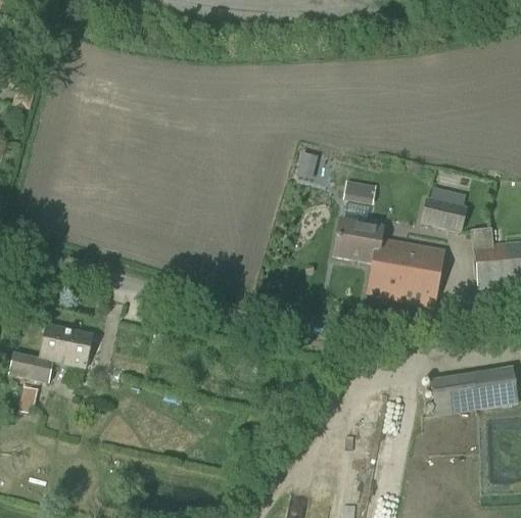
[(0,0),(0,7),(10,11),(13,0),(0,0)]
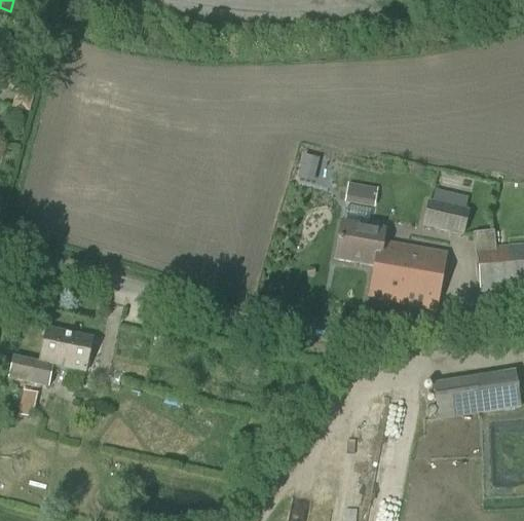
[(19,82),(13,104),(32,107),(36,85),(19,82)]
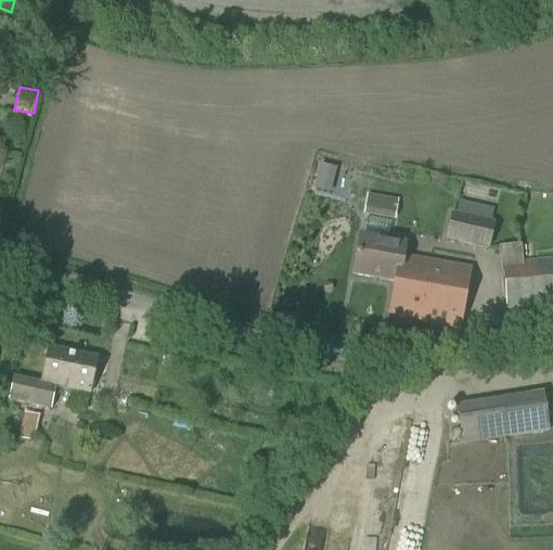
[(377,191),(369,190),(365,210),(374,212),(377,191)]
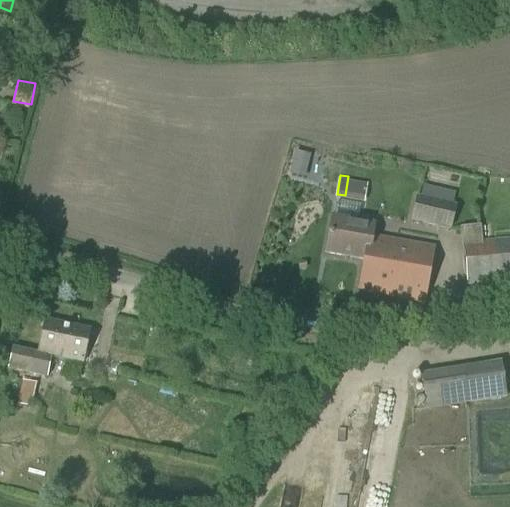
[(451,227),(459,201),(423,194),(418,192),(411,215),(451,227)]
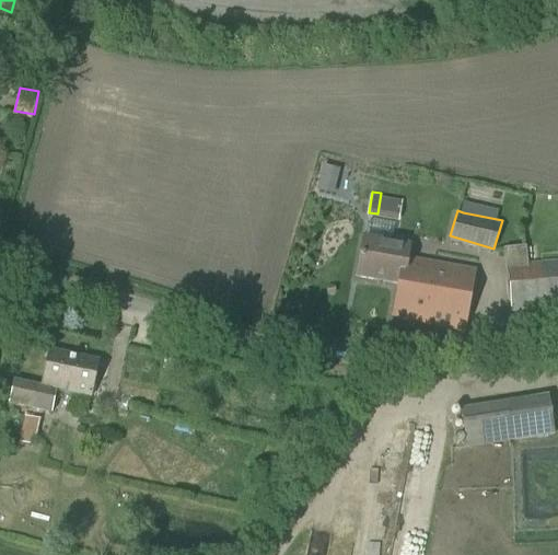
[(425,278),(427,257),(408,254),(410,241),(365,233),(359,274),(397,281),(399,267),(421,270),(420,277),(425,278)]
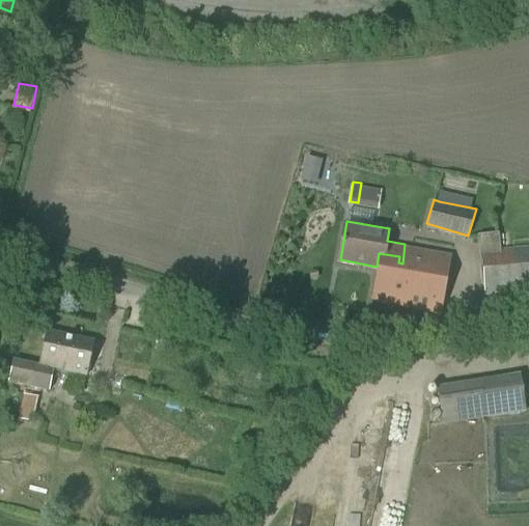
[(500,230),(479,232),(485,292),(528,287),(528,243),(501,246),(500,230)]
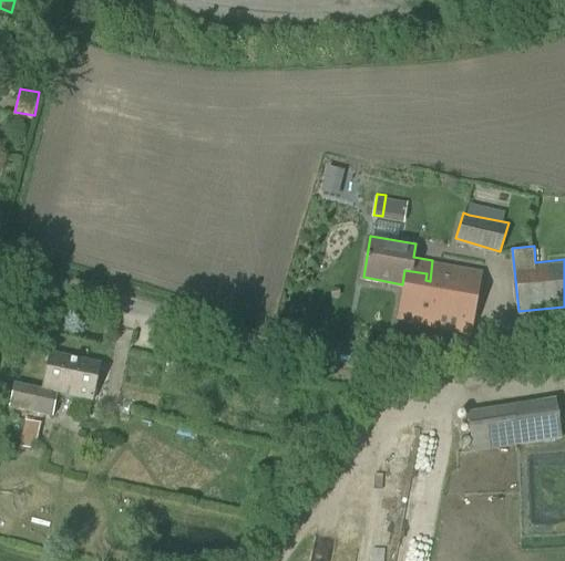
[(404,270),(402,284),(403,284),(398,317),(472,329),(482,269),(432,260),(430,281),(425,280),(427,273),(404,270)]
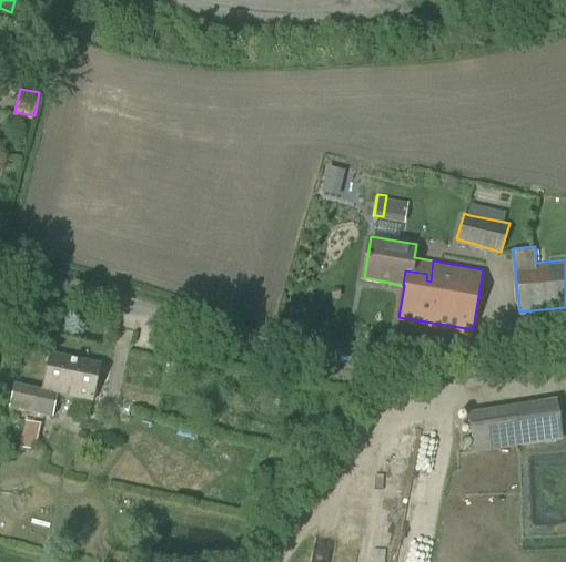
[(92,398),(101,361),(52,351),(44,388),(16,381),(10,405),(54,415),(59,391),(92,398)]
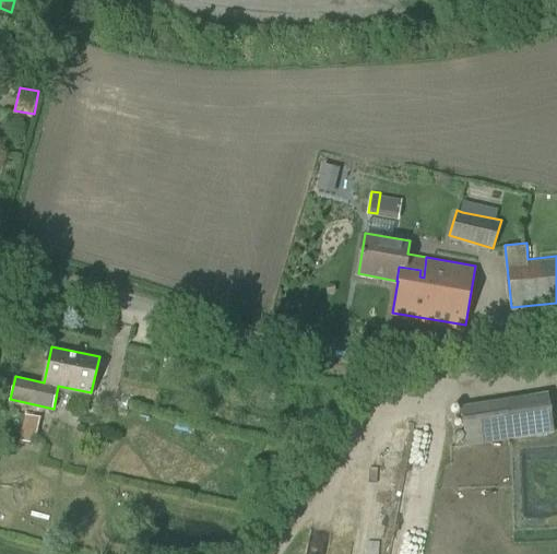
[(175,366),(177,348),(166,346),(163,364),(175,366)]
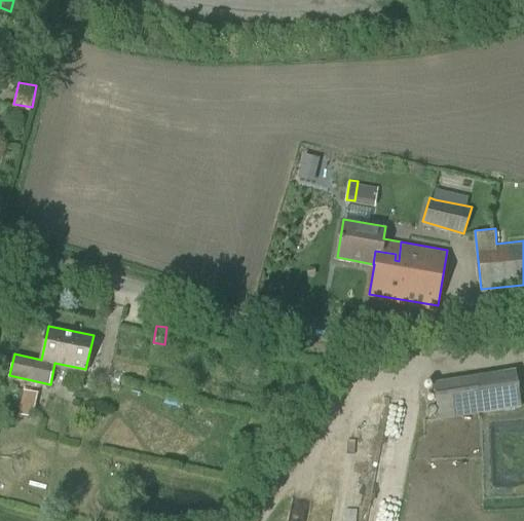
[(438,417),(522,403),(517,367),(434,381),(438,417)]
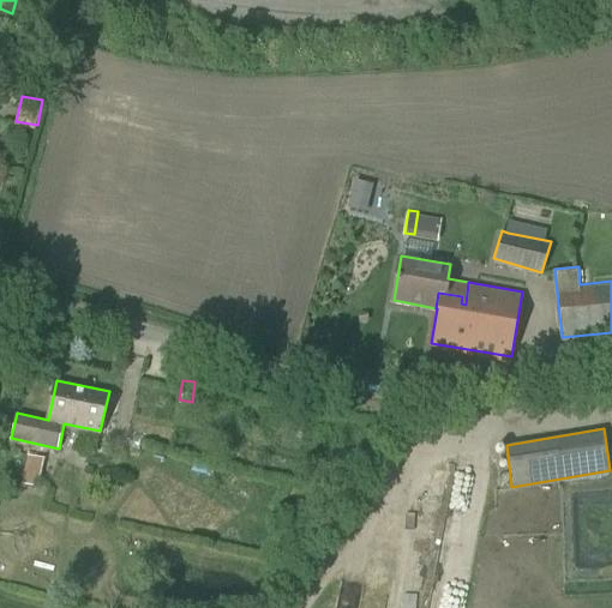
[(39,483),(46,455),(29,451),(22,480),(39,483)]
